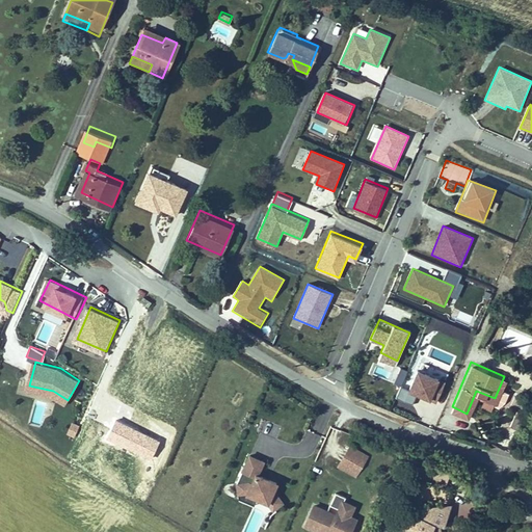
[(445,381),(418,371),(409,390),(401,387),(396,398),(411,404),(416,395),(435,403),(445,381)]
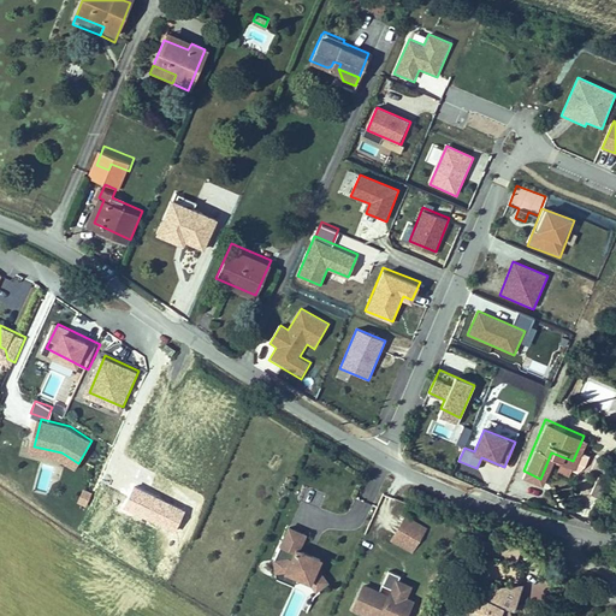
[(608,484),(598,480),(592,497),(602,501),(608,484)]
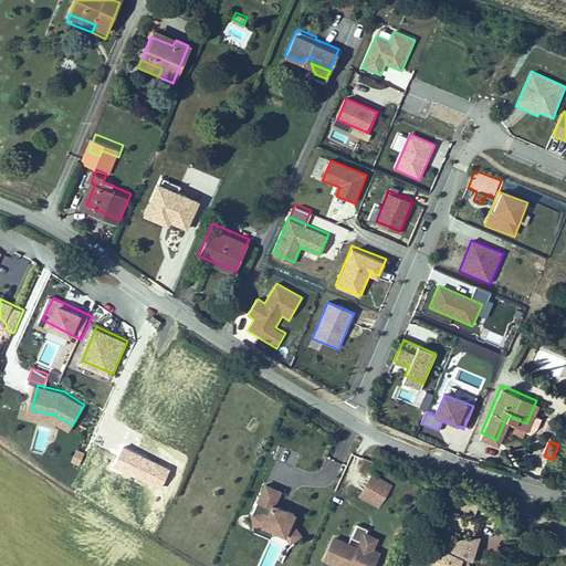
[(75,447),(70,459),(79,463),(84,451),(75,447)]
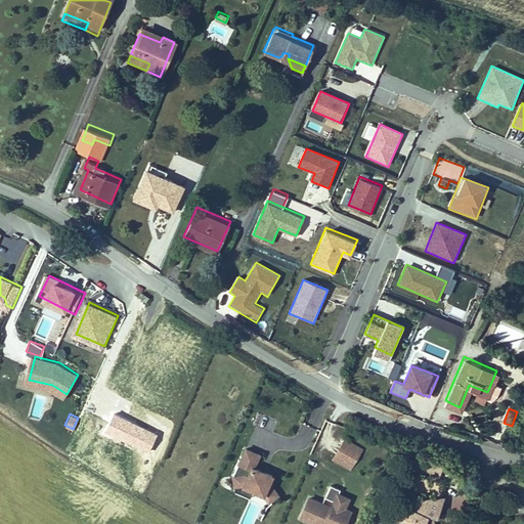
[(260,426),(267,428),(269,416),(263,415),(260,426)]
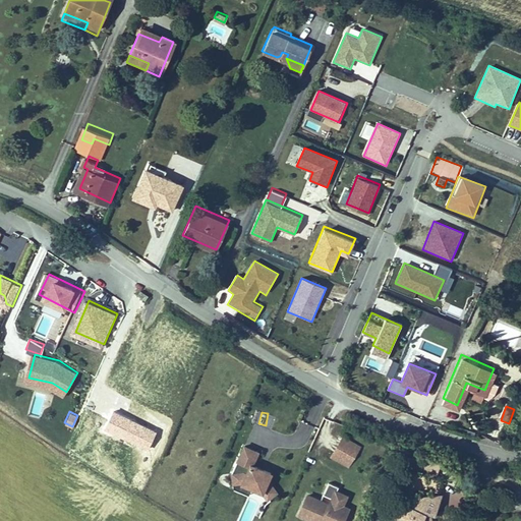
[(347,438),(336,457),(352,466),(363,448),(347,438)]
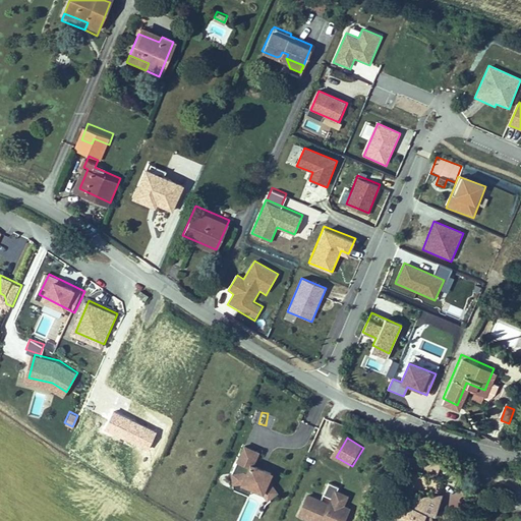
[(262,452),(248,446),(236,473),(237,484),(245,483),(255,487),(266,493),(271,500),(280,493),(274,483),(271,482),(275,473),(269,470),(265,471),(262,470),(261,467),(256,465),(262,452)]
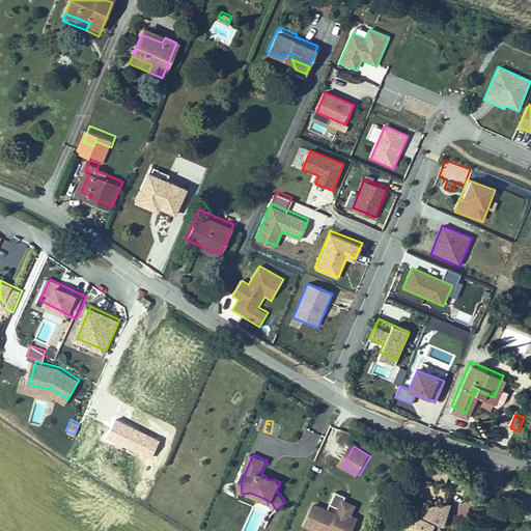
[(441,466),(439,475),(453,479),(456,470),(441,466)]
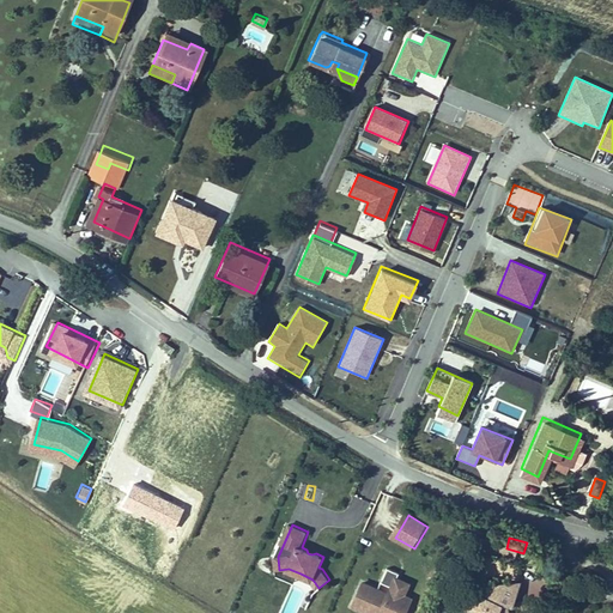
[(296,582),(301,574),(289,569),(279,570),(279,575),(296,582)]
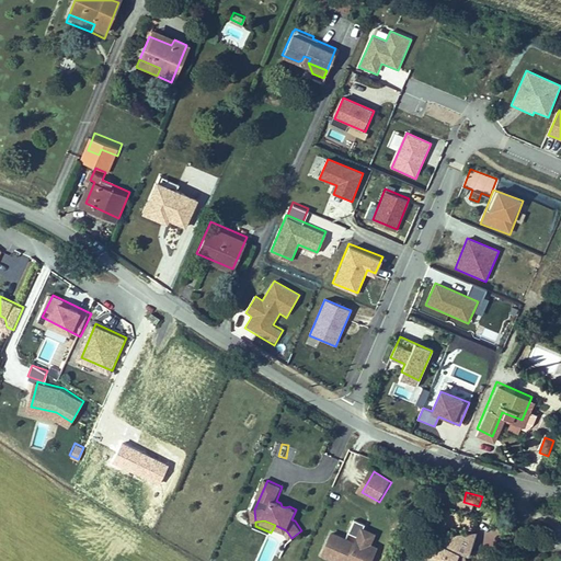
[(347,560),(348,560),(369,560),(376,549),(369,546),(375,536),(364,530),(366,526),(355,521),(345,540),(332,534),(322,554),(334,560),(347,560)]
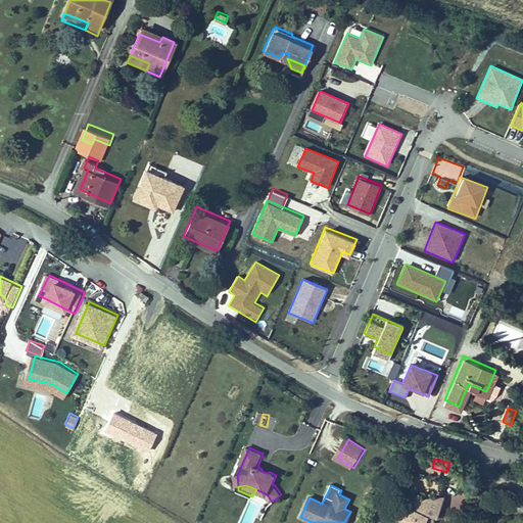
[(452,495),(419,494),(412,507),(410,507),(403,518),(411,522),(410,522),(441,522),(439,517),(433,520),(428,517),(430,512),(436,515),(437,513),(441,514),(452,495)]
